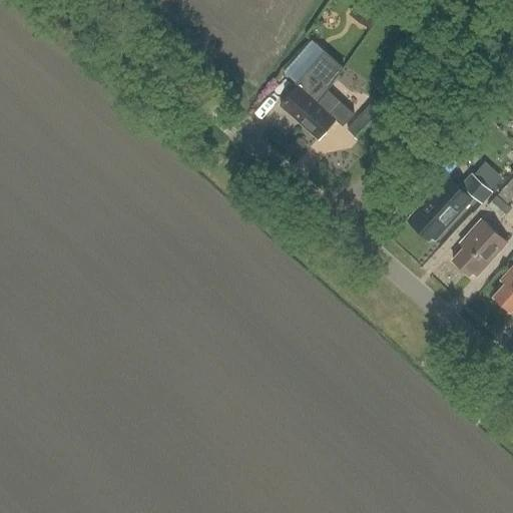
[(368,7),(359,20),(370,27),(389,0),(360,0),(360,1),(368,7)]
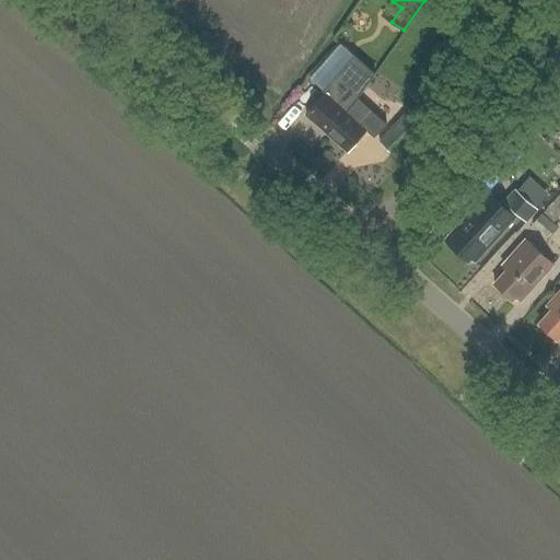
[(328,132),(358,98),(375,73),(353,55),(322,90),(325,93),(306,114),(328,132)]
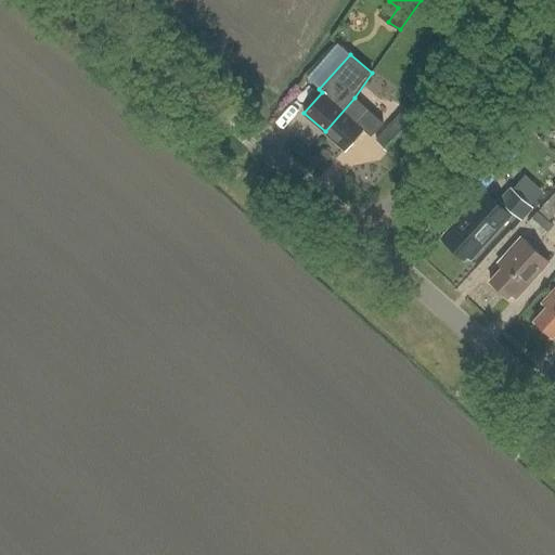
[(355,98),(325,131),(346,151),(365,129),(372,136),(384,121),(355,98)]
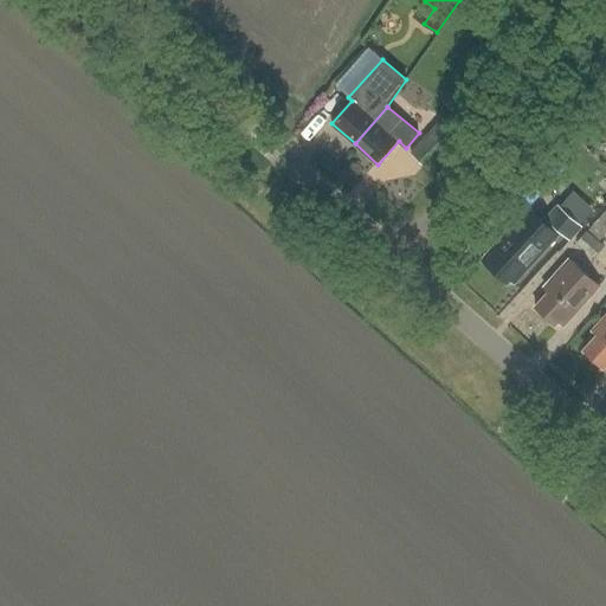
[(427,169),(458,135),(440,118),(408,153),(427,169)]
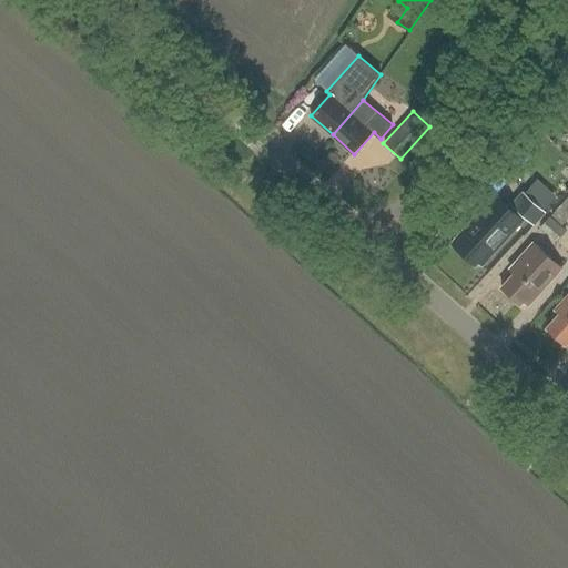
[(495,193),(449,244),(475,267),(478,263),(483,267),(525,220),(495,193)]
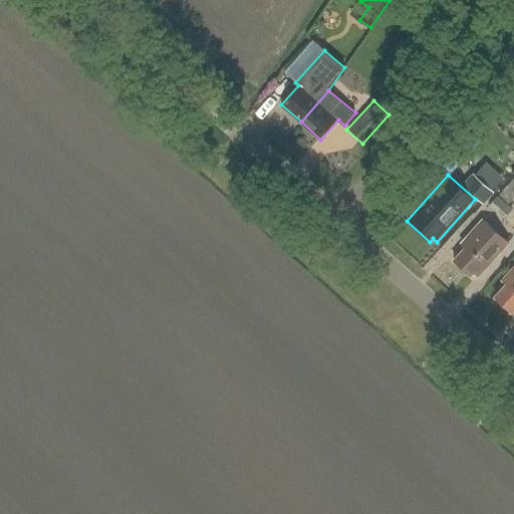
[(493,193),(473,175),(463,186),(483,205),(493,193)]
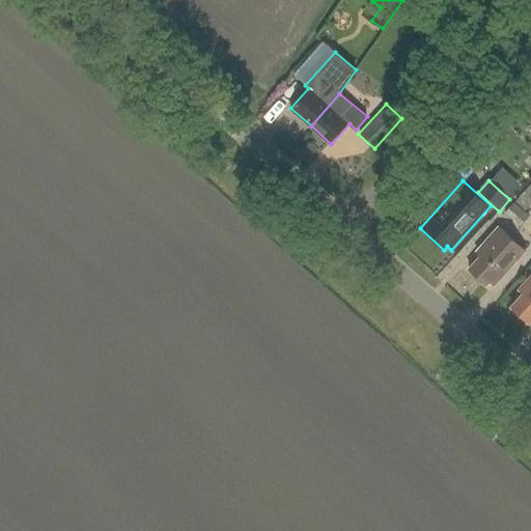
[(530,202),(530,184),(514,201),(524,211),(530,202)]
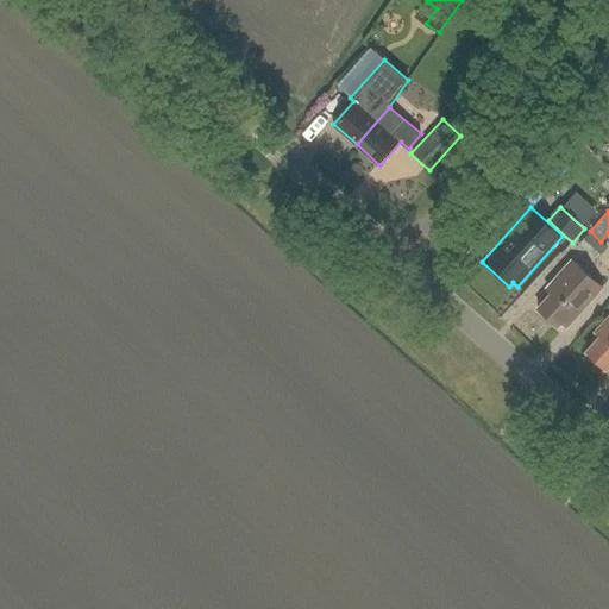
[(588,233),(577,245),(595,261),(606,249),(588,233)]
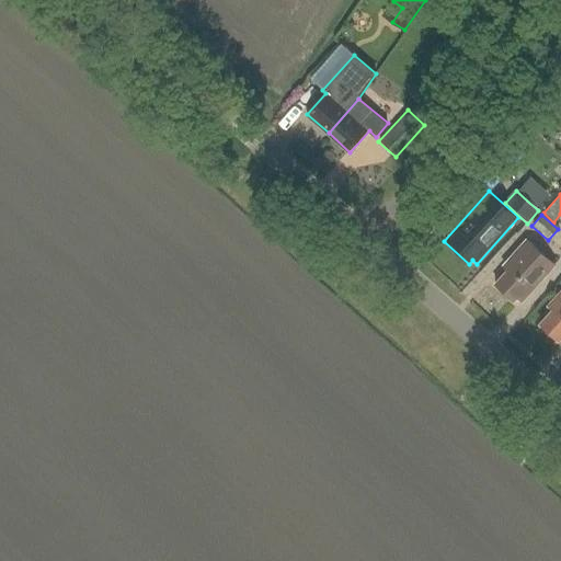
[(506,273),(495,285),(514,302),(517,299),(522,302),(554,266),(527,241),(502,268),(506,273)]
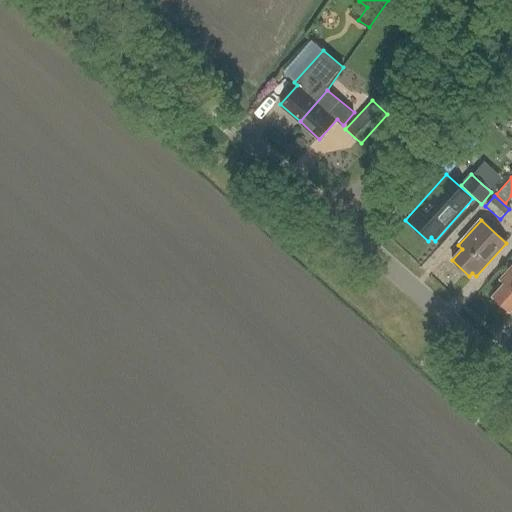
[(511,267),(502,279),(506,282),(493,296),(510,312),(511,309),(511,267)]
